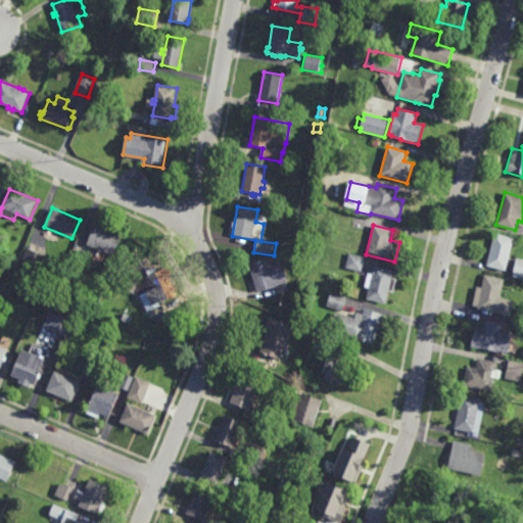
[(113,257),(87,246),(95,226),(122,238),(113,257)]
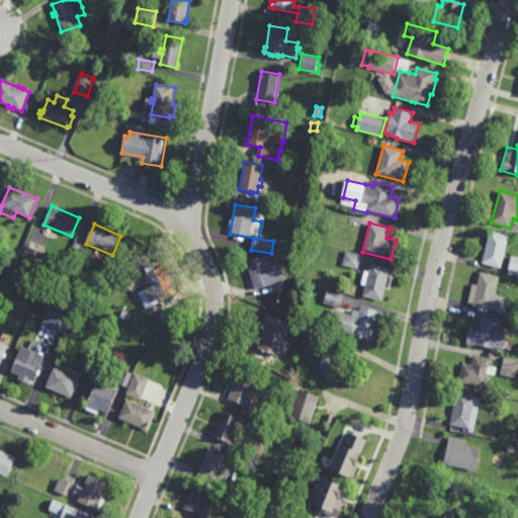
[(316,239),(308,237),(310,229),(318,231),(316,239)]
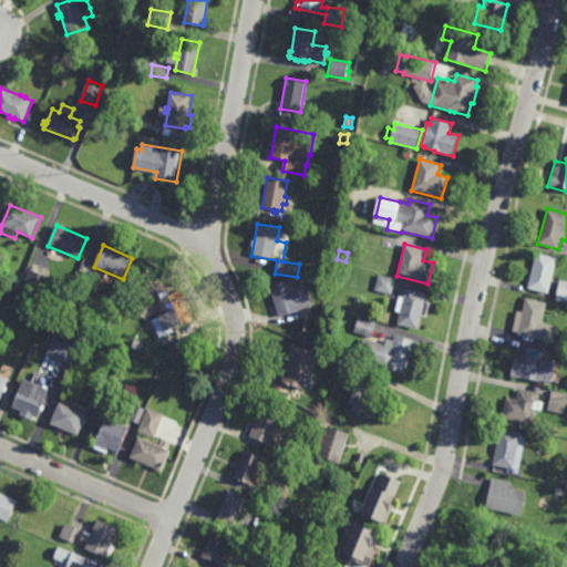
[(548,294),(527,288),(536,253),(557,258),(548,294)]
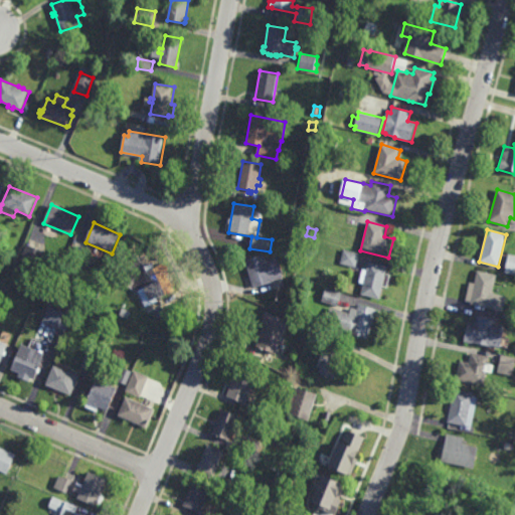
[(39,270),(37,270),(35,275),(29,273),(31,268),(19,263),(26,244),(46,252),(39,270)]
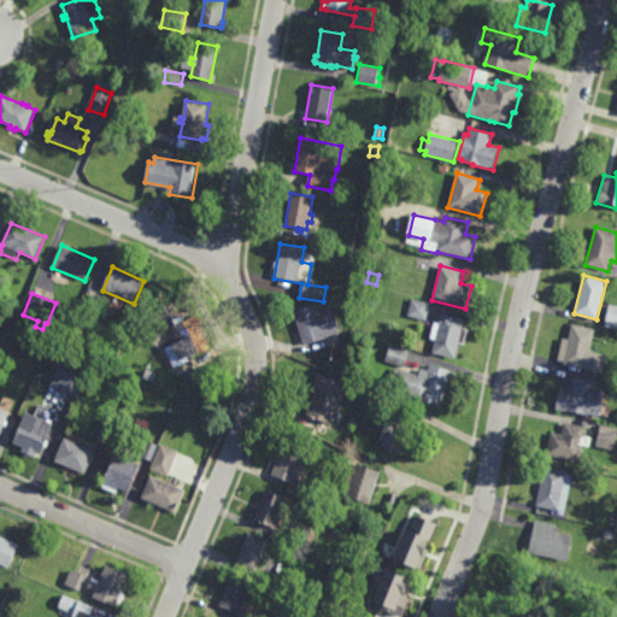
[(99,316),(83,310),(89,294),(105,301),(99,316)]
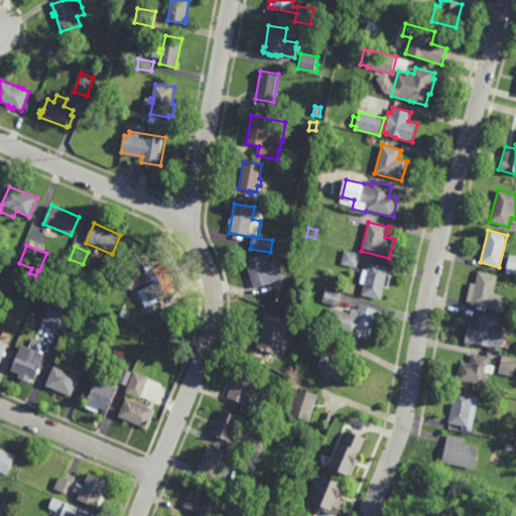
[(356,269),(340,265),(344,250),(360,254),(356,269)]
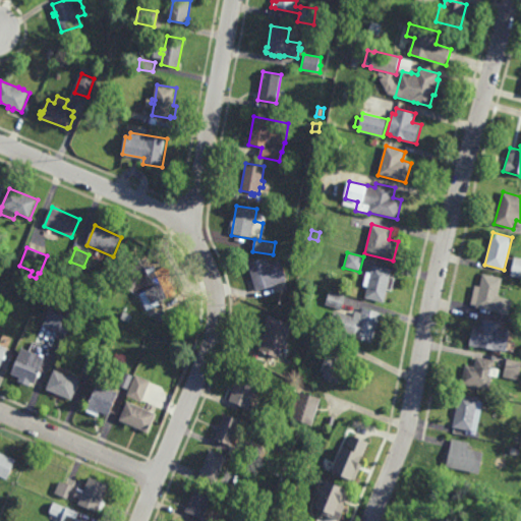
[(520,278),(510,276),(514,257),(520,258),(520,278)]
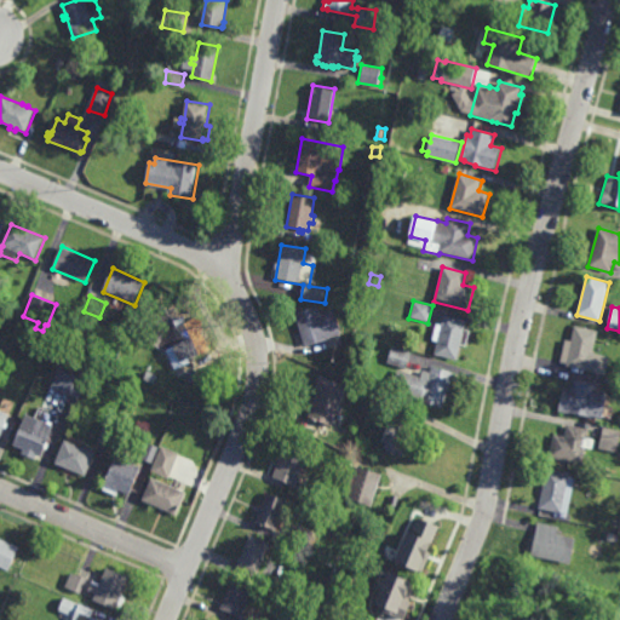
[(320,315),(334,311),(340,334),(327,339),(327,342),(304,348),(294,314),(317,308),(320,315)]
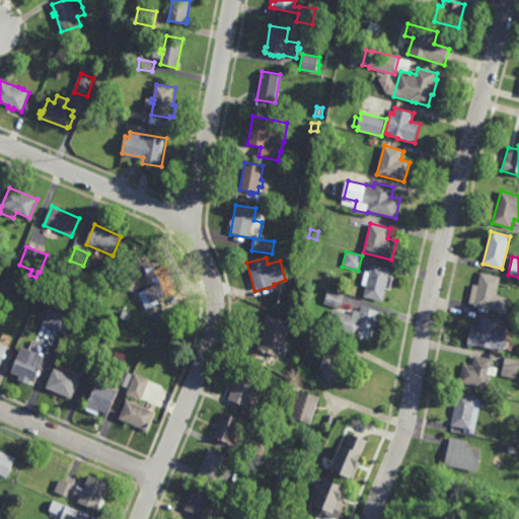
[(171,276),(168,278),(175,294),(160,301),(161,304),(153,308),(156,314),(150,317),(139,294),(146,291),(142,282),(135,294),(125,286),(135,272),(144,278),(148,276),(147,275),(149,274),(147,269),(155,265),(158,271),(162,269),(160,264),(165,262),(171,276)]
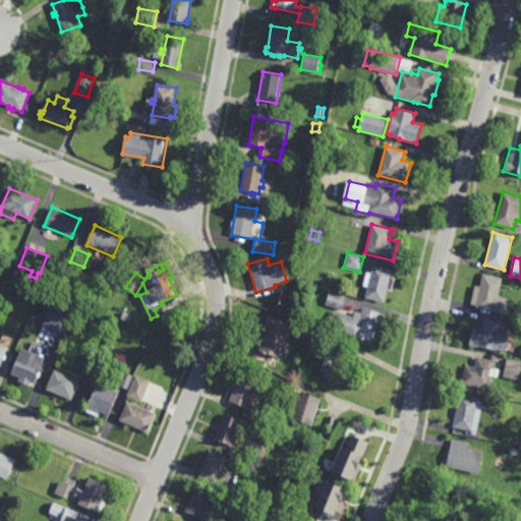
[(385,304),(364,299),(367,287),(363,286),(366,273),(370,274),(372,266),(393,270),(385,304)]
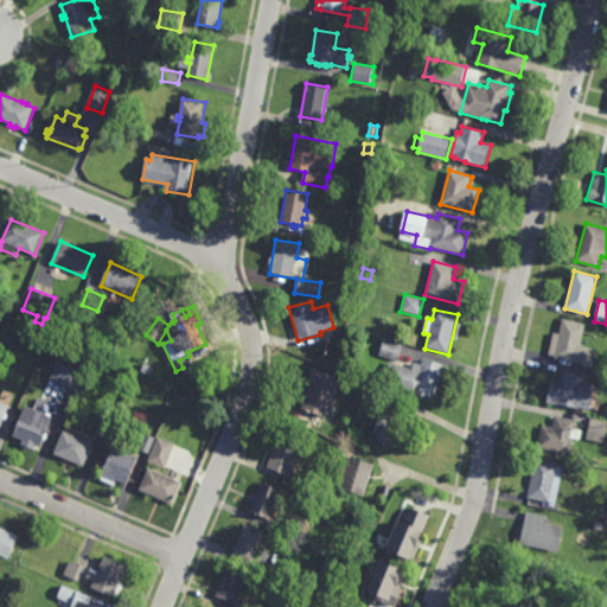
[(581,346),(596,350),(593,368),(553,358),(554,357),(548,356),(553,333),(558,334),(562,319),(586,324),(581,346)]
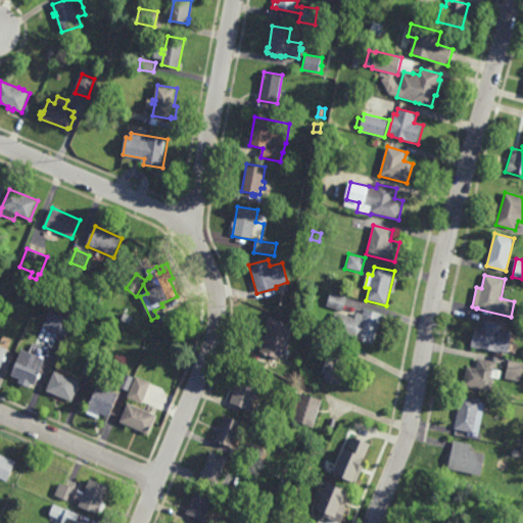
[(342,312),(327,306),(331,292),(346,297),(342,312)]
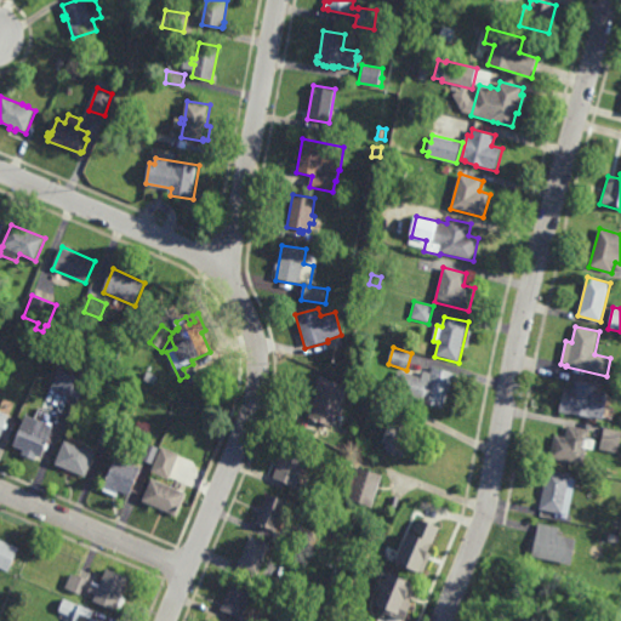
[(161,368),(158,358),(166,354),(170,364),(161,368)]
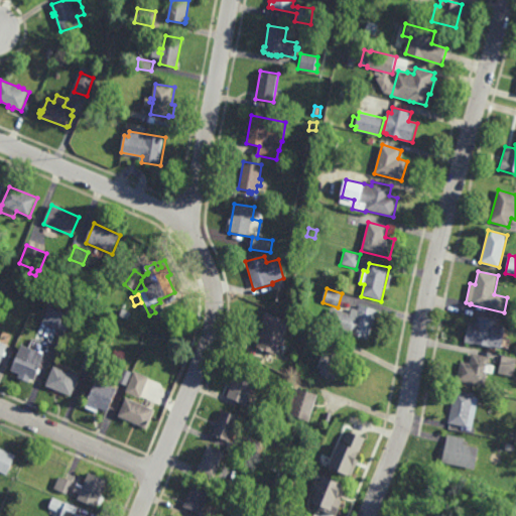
[(368,340),(350,334),(350,332),(327,324),(332,307),(351,313),(352,309),(358,311),(360,304),(378,310),(368,340)]
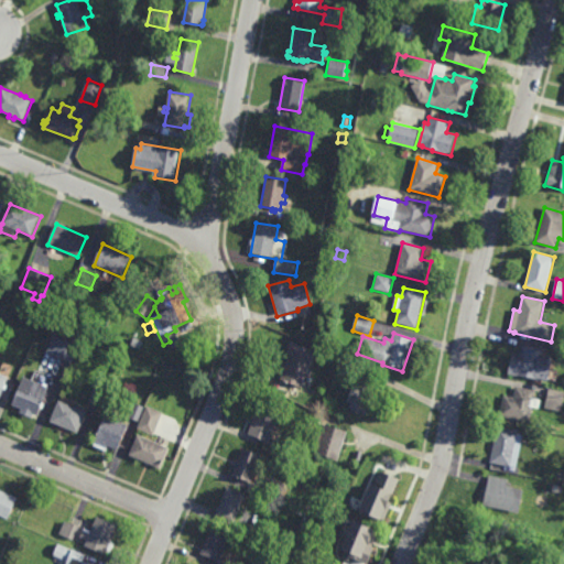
[(73,365),(46,354),(54,336),(80,347),(73,365)]
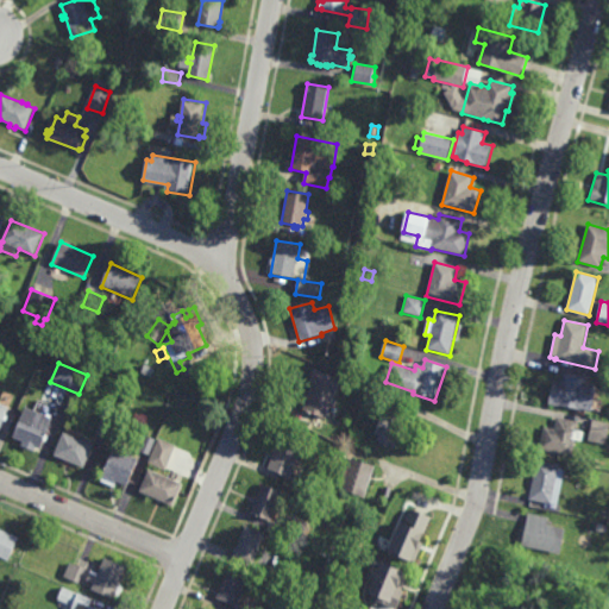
[(597,387),(591,412),(578,409),(578,410),(558,406),(558,407),(547,405),(553,382),(562,384),(564,374),(586,378),(585,384),(597,387)]
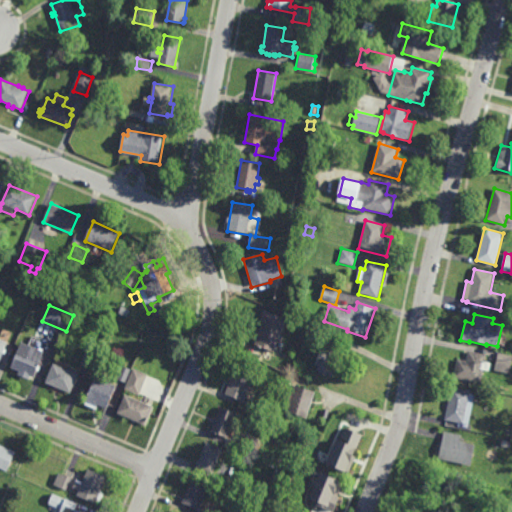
[(274,352),(254,344),(264,319),(284,327),(274,352)]
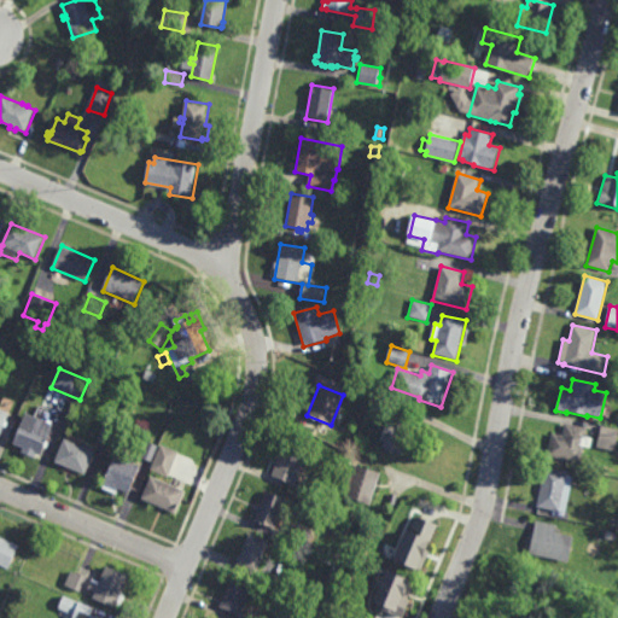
[(10,415),(11,415),(9,423),(10,424),(7,429),(6,429),(1,439),(0,438),(0,404),(4,396),(16,401),(10,415)]
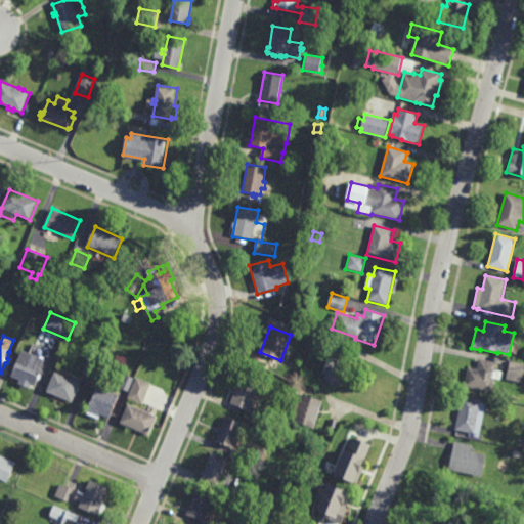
[(345,383),(343,382),(341,386),(323,379),(325,375),(322,373),(331,353),(353,362),(345,383)]
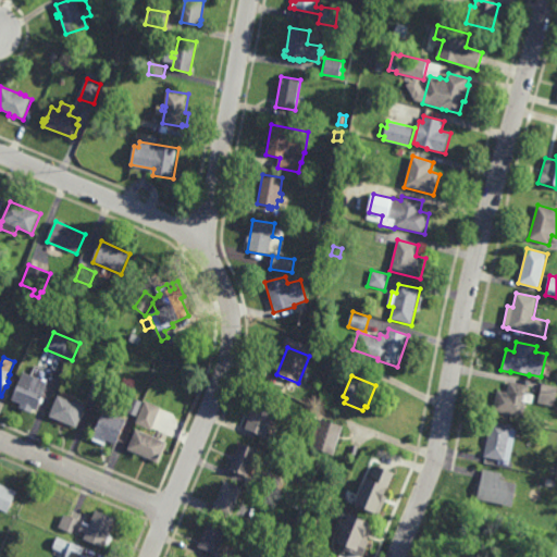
[(42,381),(44,379),(47,381),(47,382),(50,384),(45,398),(46,399),(44,405),(42,405),(39,411),(34,409),(33,413),(21,409),(23,406),(13,401),(22,382),(31,385),(34,378),(42,381)]
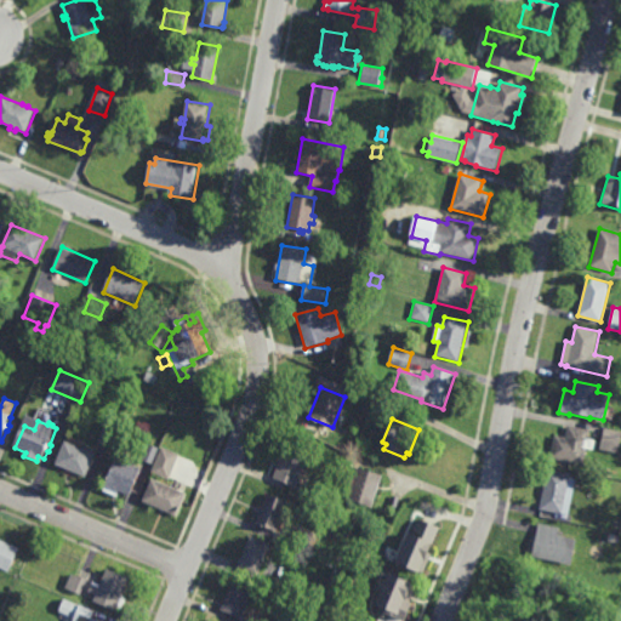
[(110,448),(100,443),(109,421),(120,427),(110,448)]
